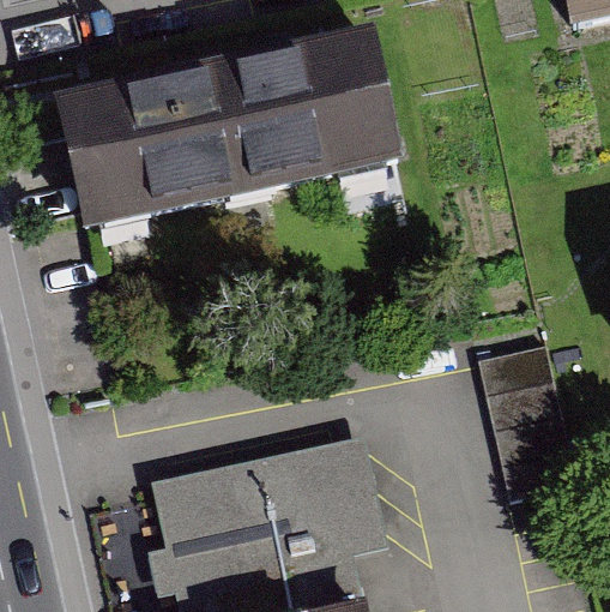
[(560,0),(572,49),(609,40),(609,0),(560,0)]
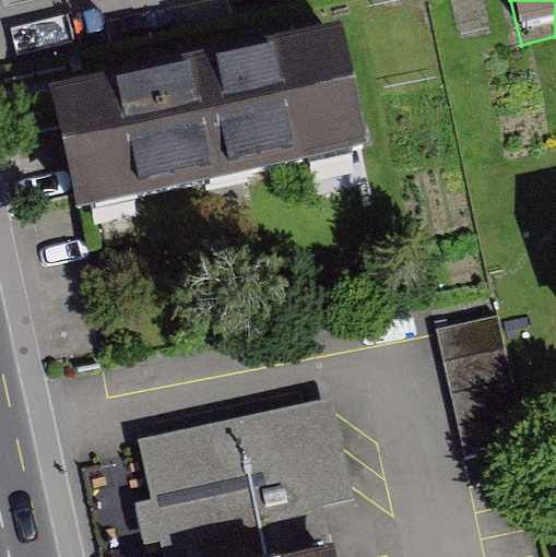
[(341,32),(54,94),(77,203),(364,141),(341,32)]
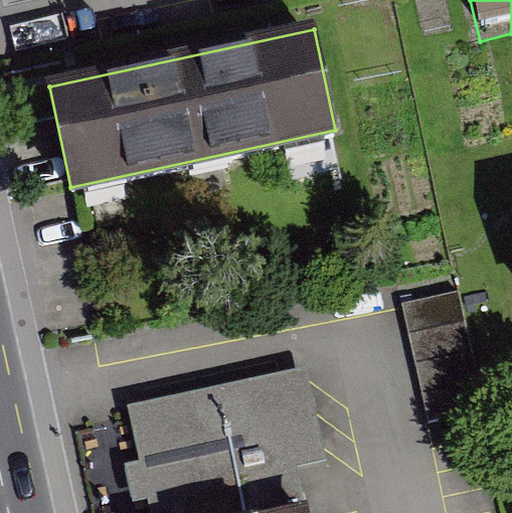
[(457,292),(402,303),(427,423),(481,412),(457,292)]
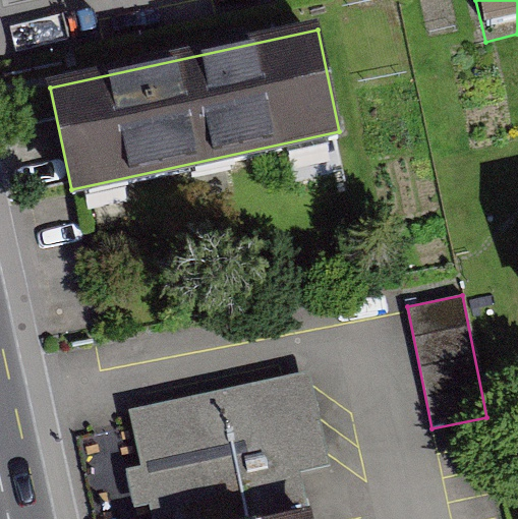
[(326,464),(304,370),(129,409),(141,463),(124,467),(132,507),(149,503),(152,518),(248,518),(241,483),(326,464)]
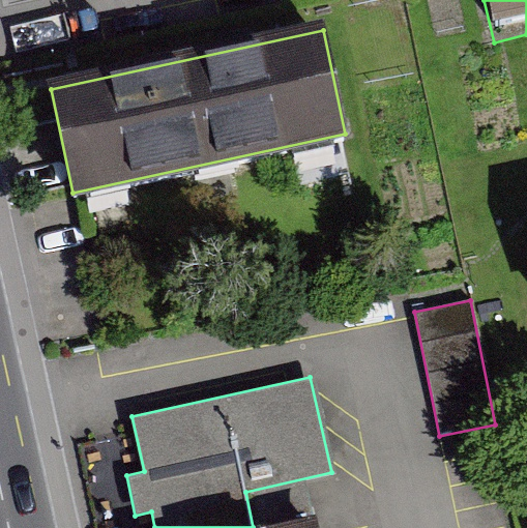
[(315,527),(313,517),(261,527),(315,527)]
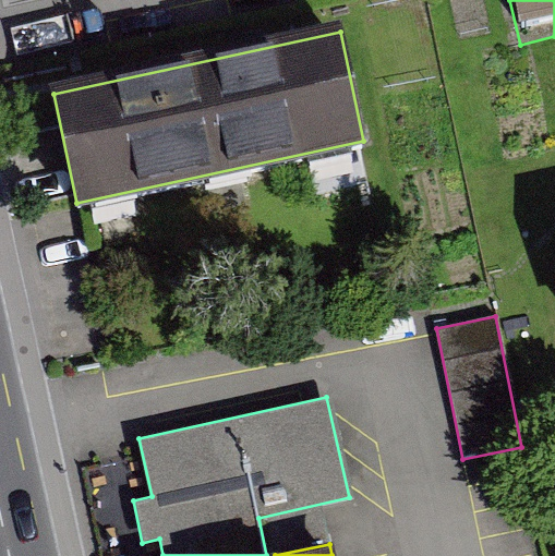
All buildings are outlined.
